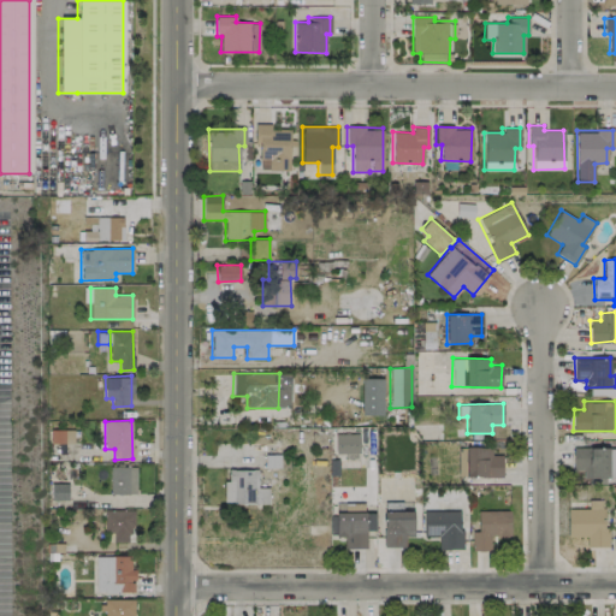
[(335,454),(359,454),(359,433),(335,433),(335,454)]
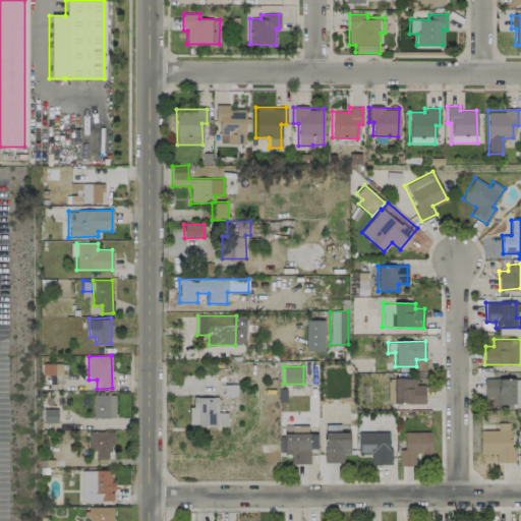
[(424,403),(424,385),(415,385),(415,379),(388,378),(387,403),(424,403)]
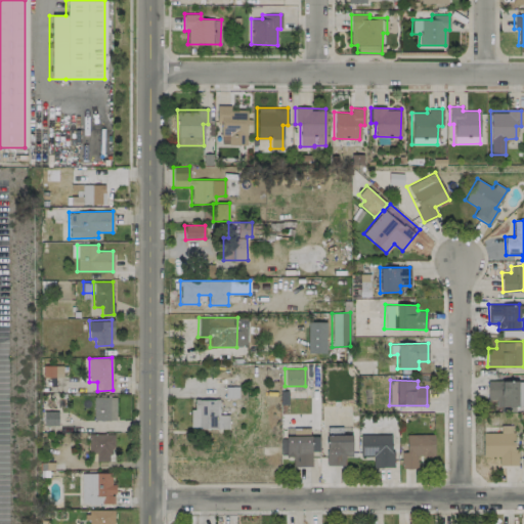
[(523,381),(487,380),(487,398),(496,399),(496,405),(523,406),(523,381)]
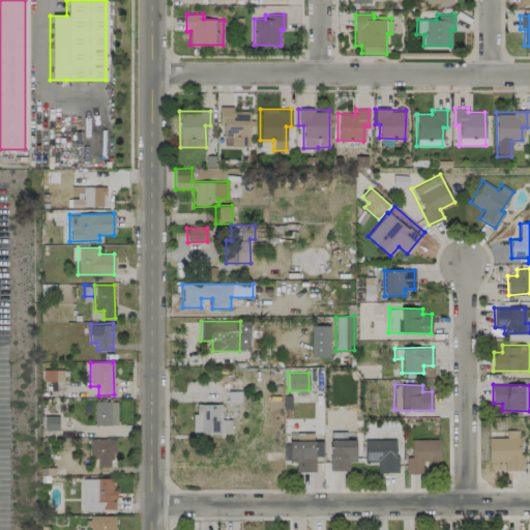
[(93,424),(117,425),(117,402),(94,402),(93,424)]
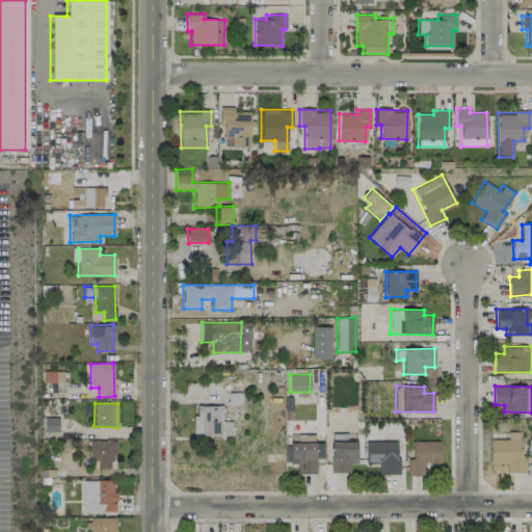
[(232,434),(232,421),(222,421),(222,405),(196,405),(196,415),(193,415),(193,435),(232,434)]
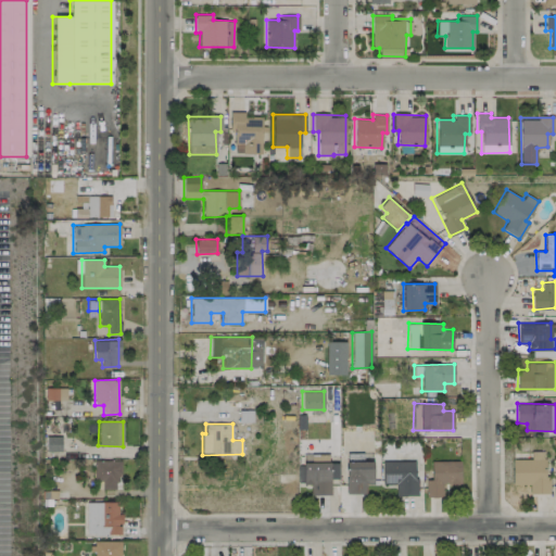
[(61,437),(47,437),(46,451),(61,452),(61,437)]
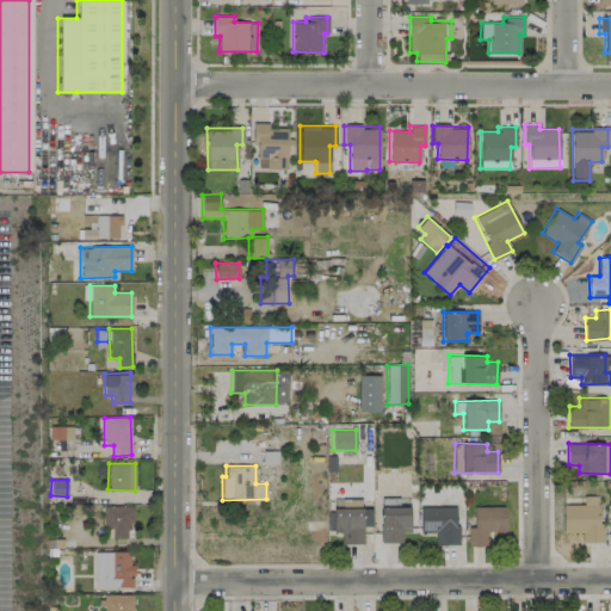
[(562,505),(562,532),(581,532),(581,542),(600,542),(600,495),(584,495),(584,504),(562,505)]
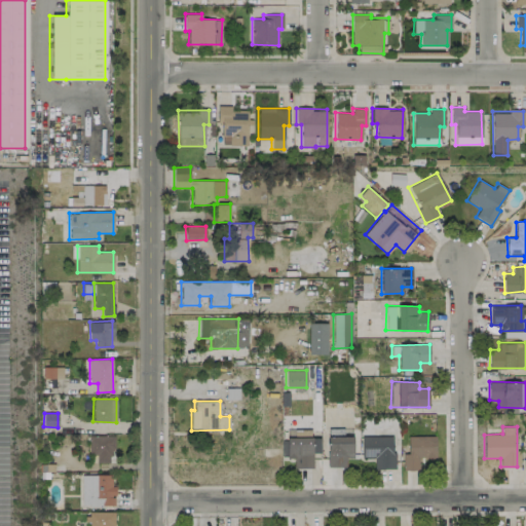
[(112,435),(89,435),(89,462),(112,461),(112,435)]
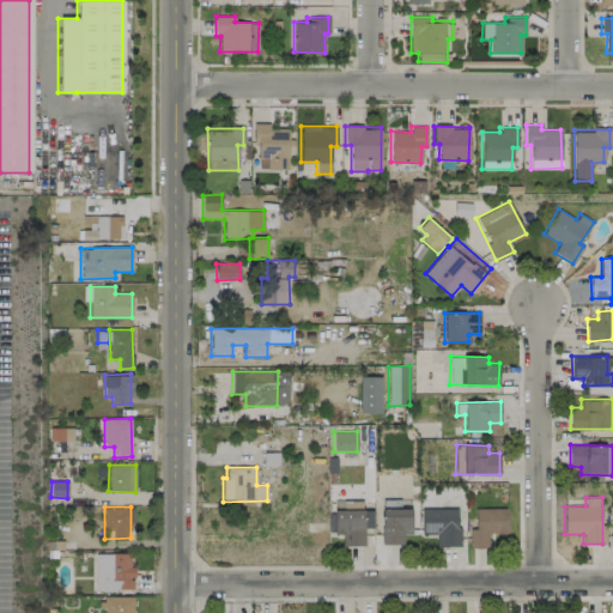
[(411,508),(381,508),(381,545),(404,544),(404,533),(411,533),(411,508)]
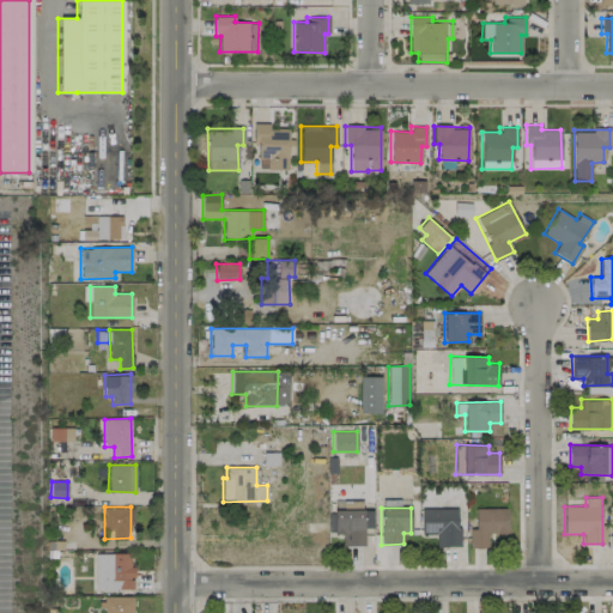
[(459,546),(459,508),(422,508),(422,533),(436,533),(436,546),(459,546)]
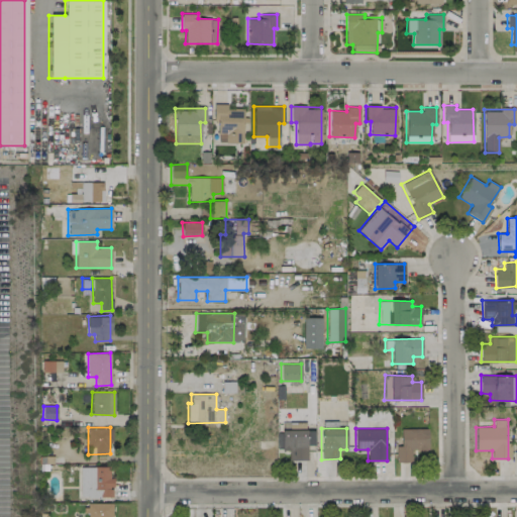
[(427,428),(401,429),(401,445),(395,446),(396,462),(411,461),(411,450),(428,449),(427,428)]
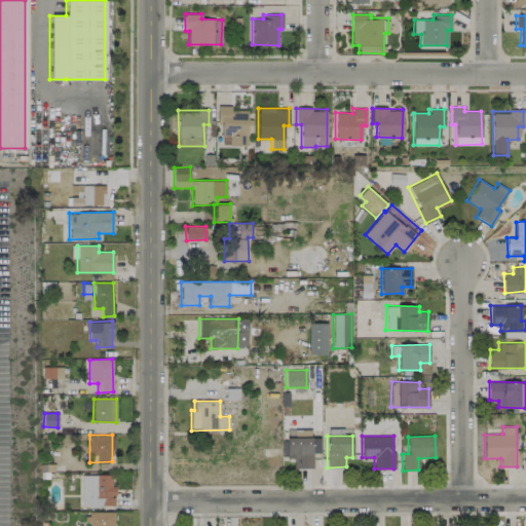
[(294,458),(294,468),(312,467),(311,437),(287,438),(287,458),(294,458)]
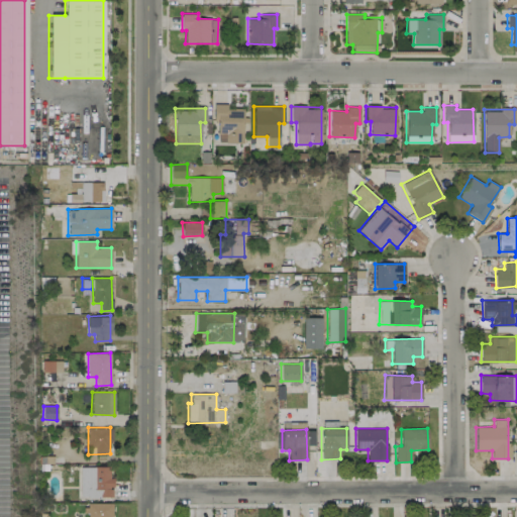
[(78,498),(113,497),(113,478),(109,478),(109,466),(77,467),(78,498)]
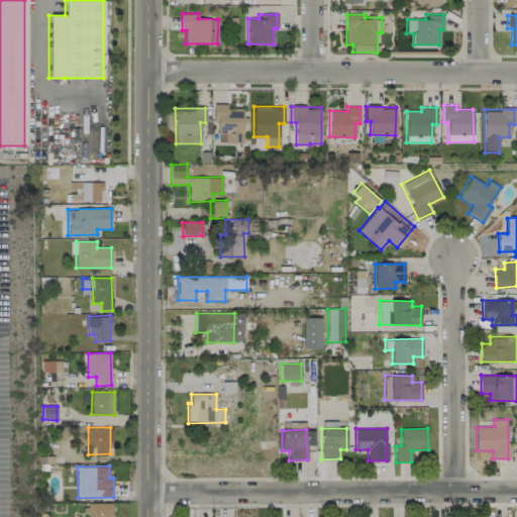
[(111,516),(111,502),(87,503),(87,516),(111,516)]
